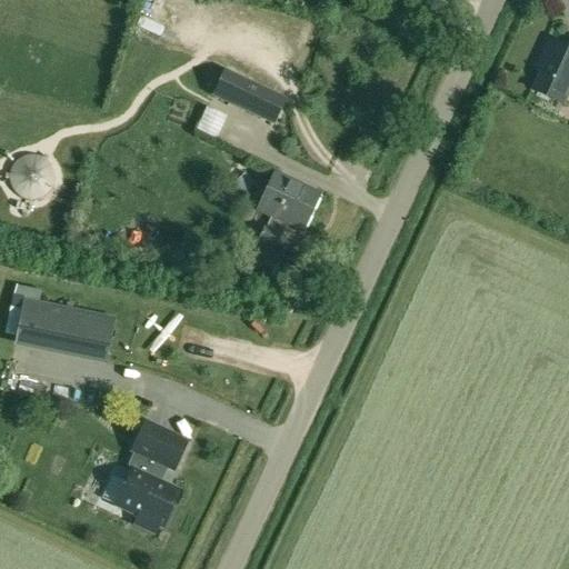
[(568,50),(551,42),(542,61),(548,63),(535,92),(565,106),(568,95),(568,50)]
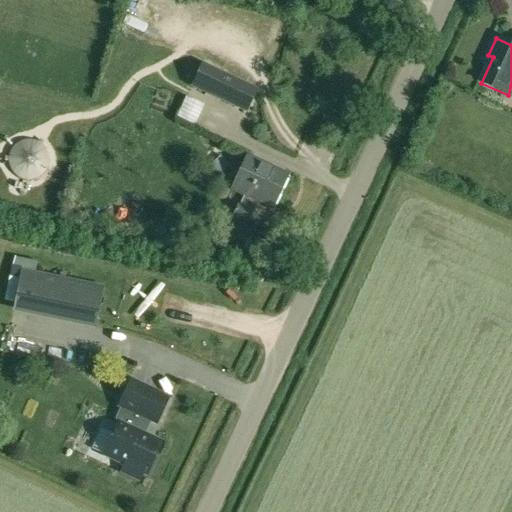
[(191,90),(244,115),(257,90),(204,64),(191,90)]
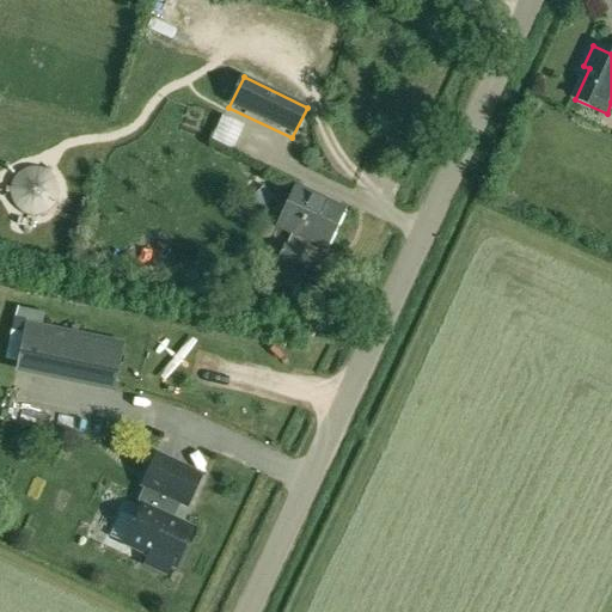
[(286,246),(301,255),(308,242),(324,249),(343,212),(295,188),(277,226),(292,233),(286,246)]
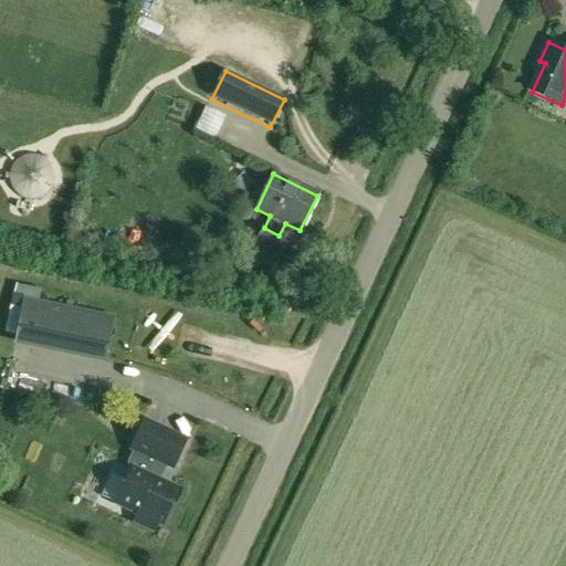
[(273,248),(279,236),(264,228),(262,227),(261,227),(257,239),(273,248)]
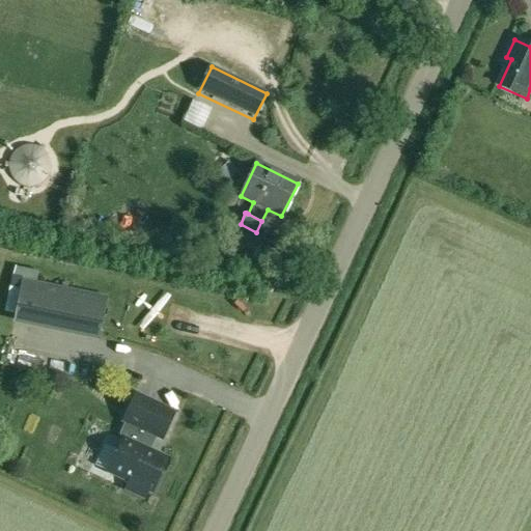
[(107,299),(79,292),(23,281),(15,319),(71,332),(99,337),(107,299)]
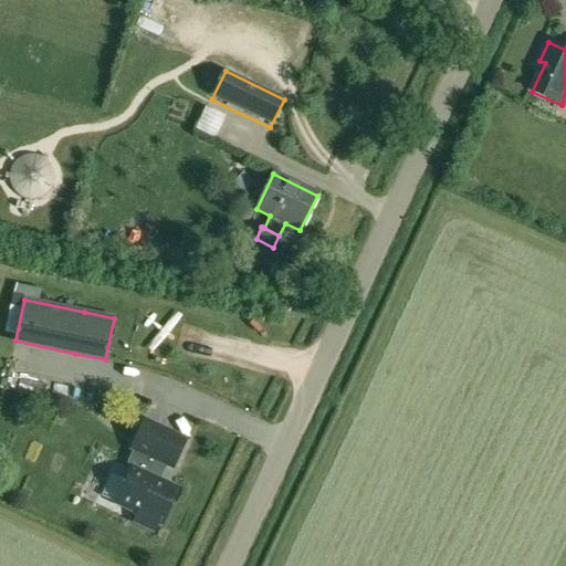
[(181,301),(150,336),(159,344),(190,308),(181,301)]
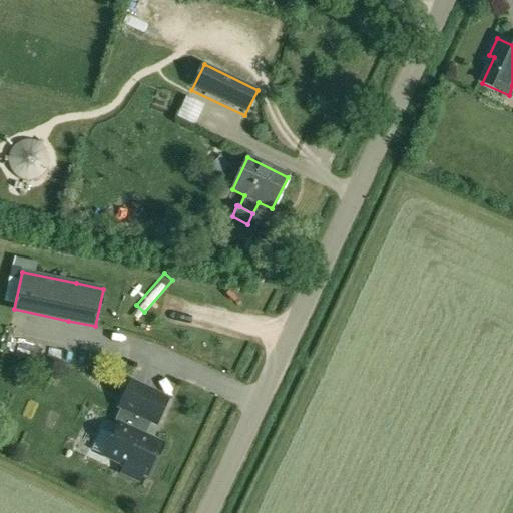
[(121,474),(139,482),(142,475),(146,477),(161,445),(143,437),(150,422),(156,425),(168,400),(130,382),(118,407),(121,409),(116,421),(118,426),(104,457),(124,466),(121,474)]
